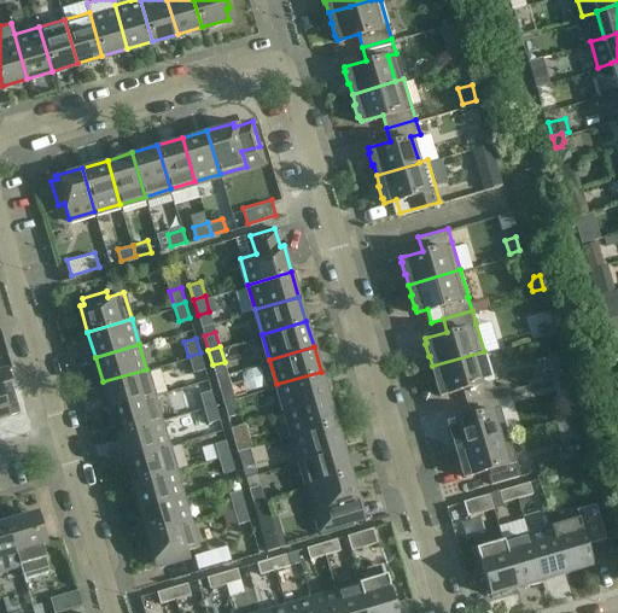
[(491,378),(484,351),(432,366),(436,377),(435,377),(438,389),(439,389),(441,393),(462,387),(466,401),(496,392),(491,379),(491,378)]
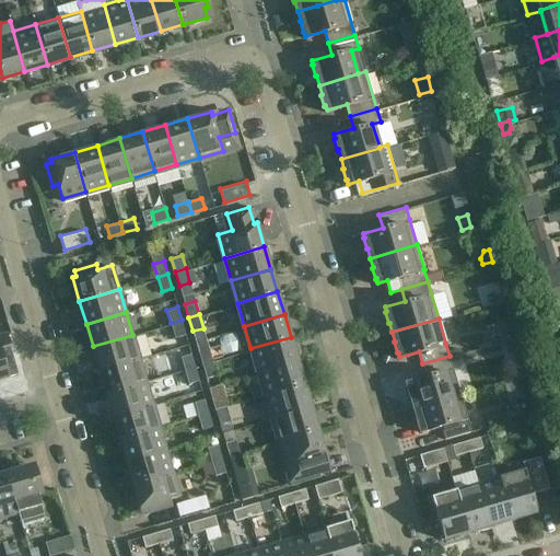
[(182,320),(171,323),(175,336),(185,333),(182,320)]
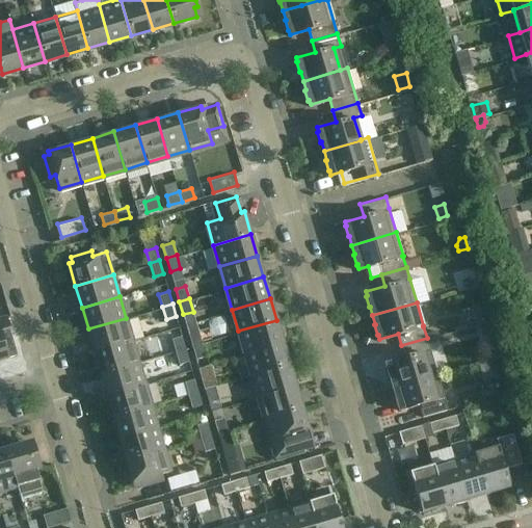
[(0,358),(3,357),(17,352),(5,315),(0,316),(0,358)]
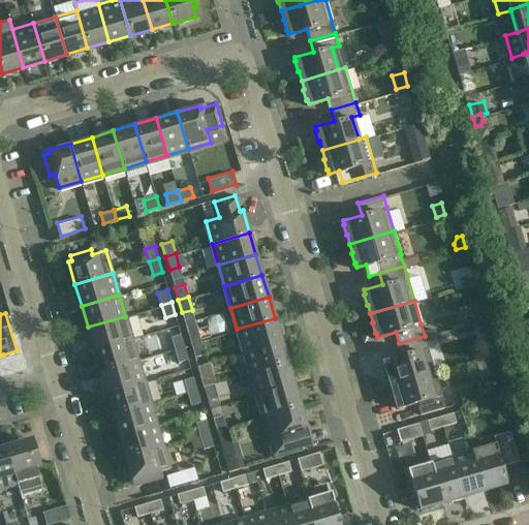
[(125,316),(88,327),(94,348),(131,337),(125,316)]
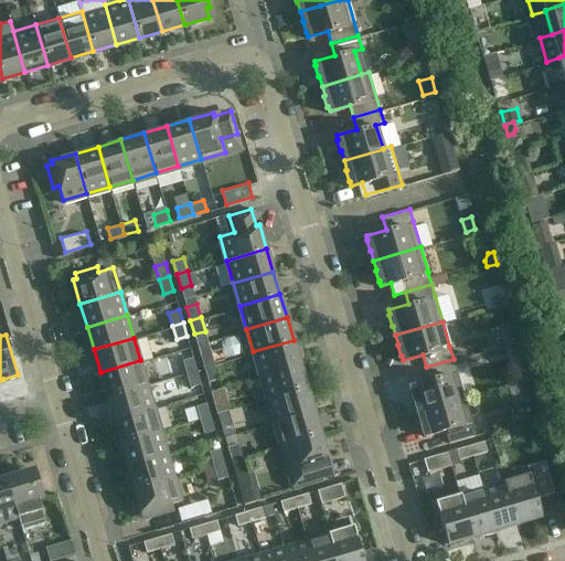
[(253,351),(259,374),(300,363),(294,340),(253,351)]
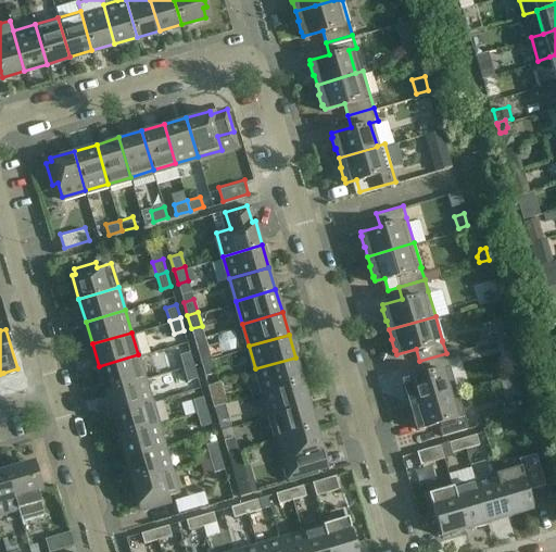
[(197,347),(201,361),(211,358),(207,345),(197,347)]
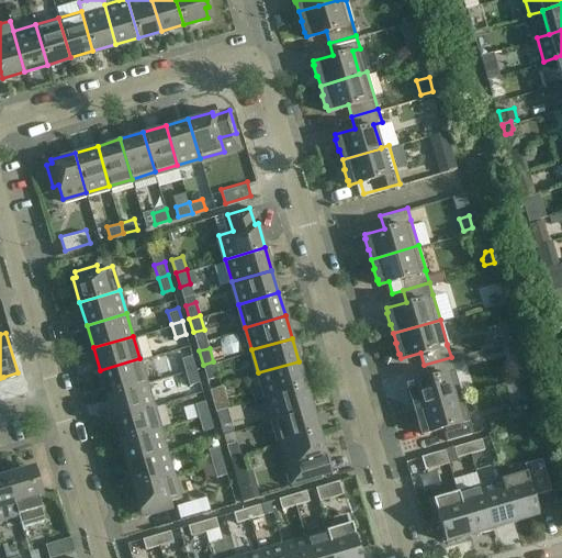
[(181,356),(184,370),(195,367),(191,354),(181,356)]
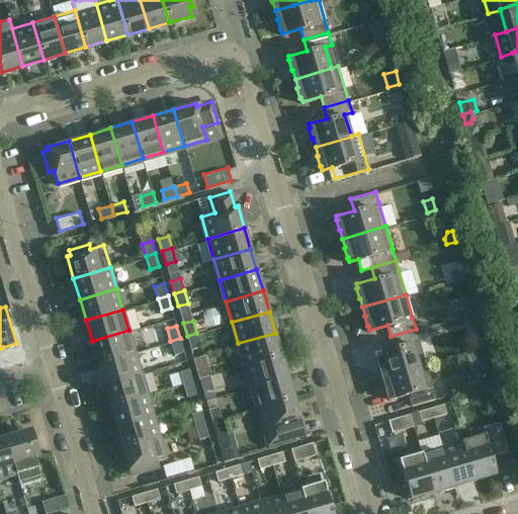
[(382,375),(418,364),(426,362),(419,341),(416,329),(391,336),(395,347),(375,352),(377,356),(376,356),(379,366),(380,366),(382,375)]
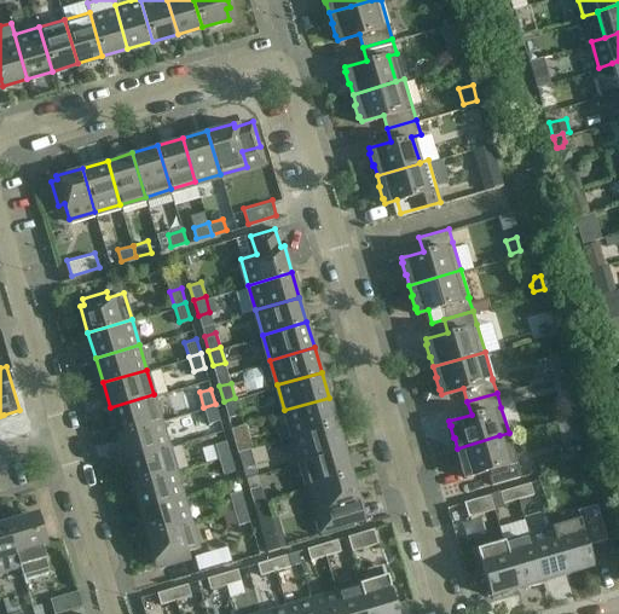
[(154,394),(110,407),(117,433),(161,420),(154,394)]
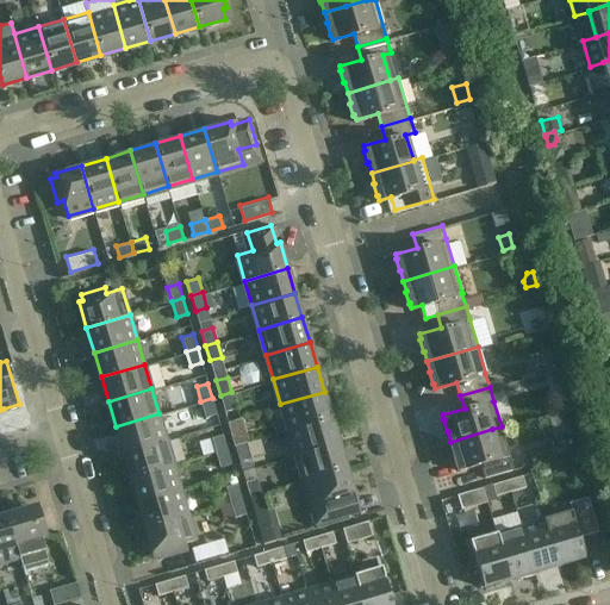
[(231,392),(221,395),(224,410),(236,406),(231,392)]
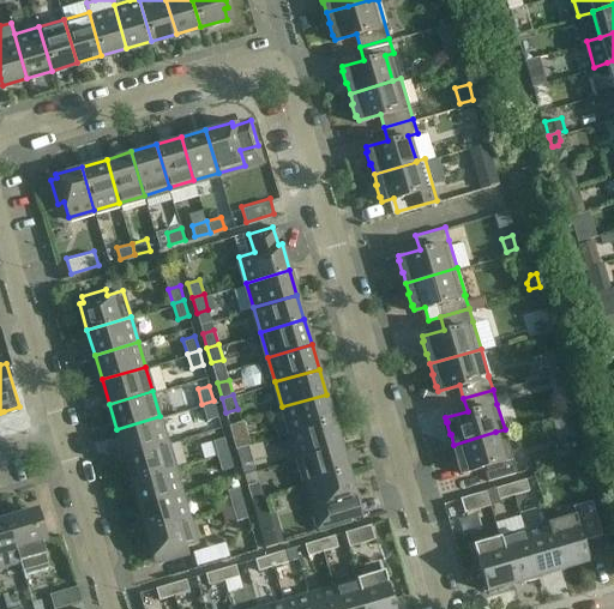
[(282,406),(290,432),(333,418),(326,395),(282,406)]
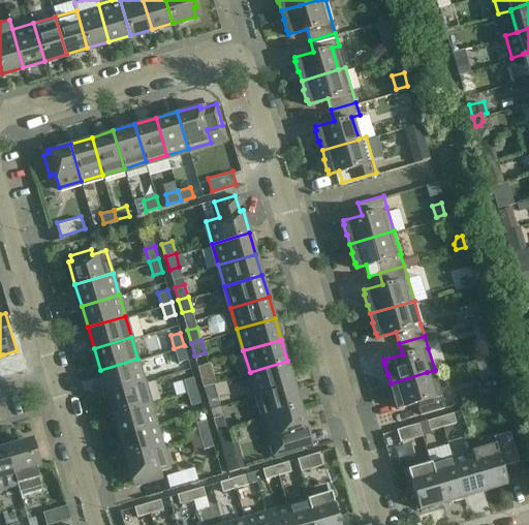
[(184,345),(174,348),(178,361),(188,358),(184,345)]
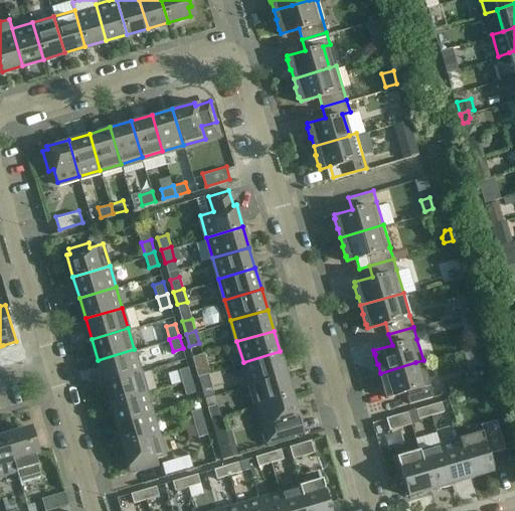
[(475,348),(464,351),(468,366),(479,363),(475,348)]
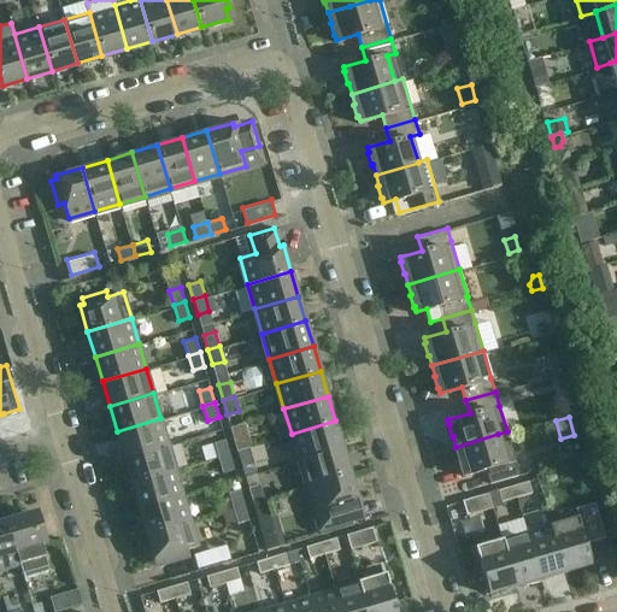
[(160,418),(117,431),(124,455),(168,443),(160,418)]
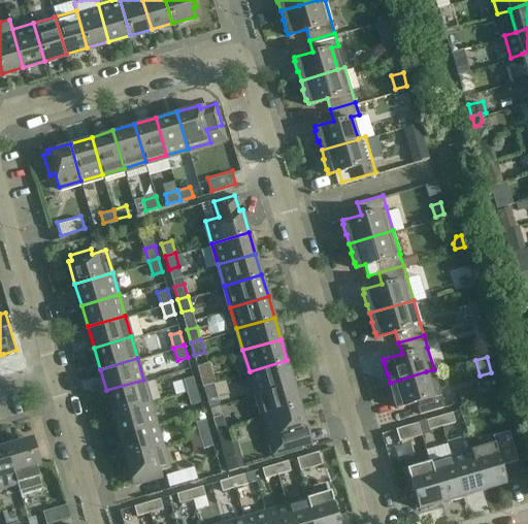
[(256,393),(293,382),(287,360),(250,371),(256,393)]
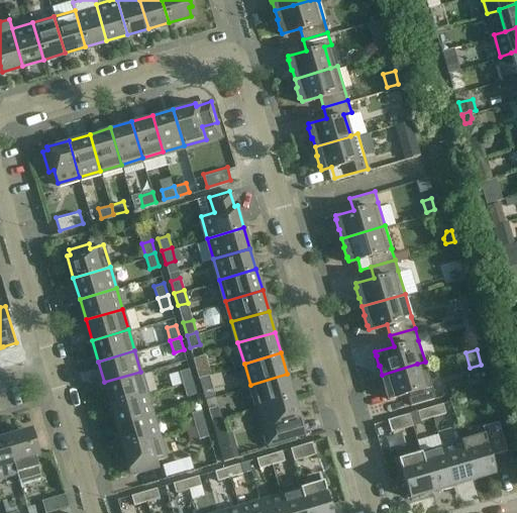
[(199,377),(208,374),(205,362),(195,365),(199,377)]
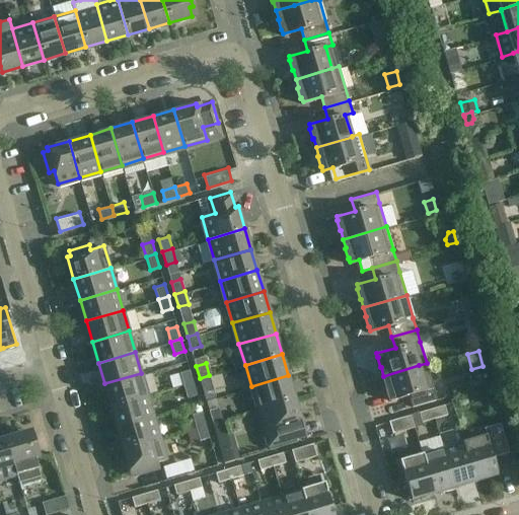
[(409,393),(412,405),(436,397),(433,385),(426,387),(419,365),(383,376),(386,384),(385,385),(388,395),(389,394),(390,398),(409,393)]
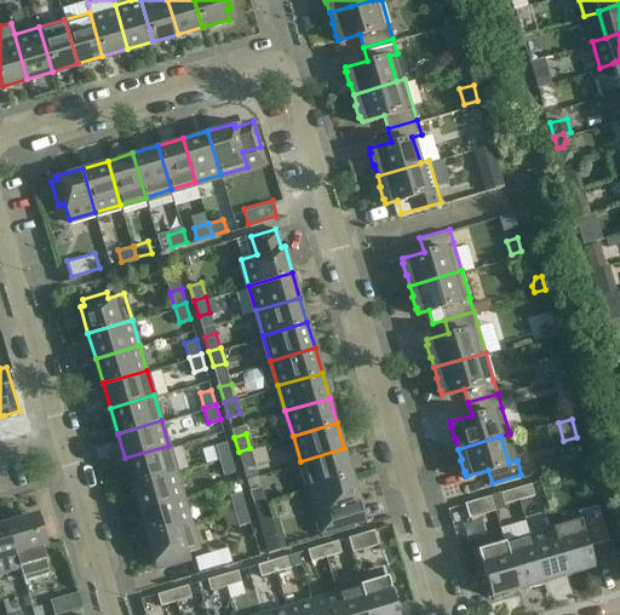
[(214,443),(219,458),(230,454),(227,440),(214,443)]
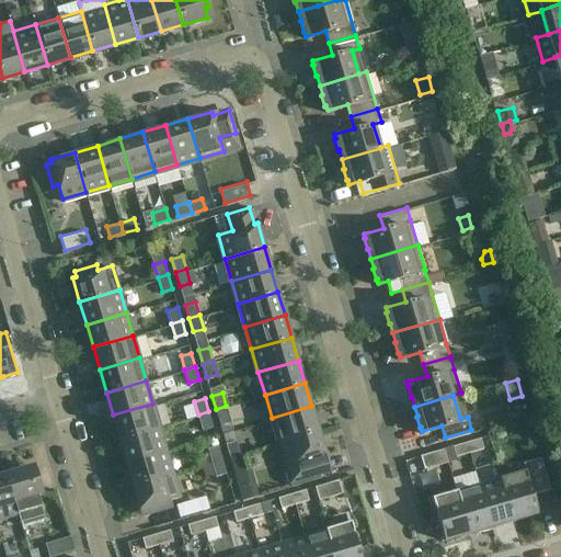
[(152,404),(113,415),(119,438),(159,427),(152,404)]
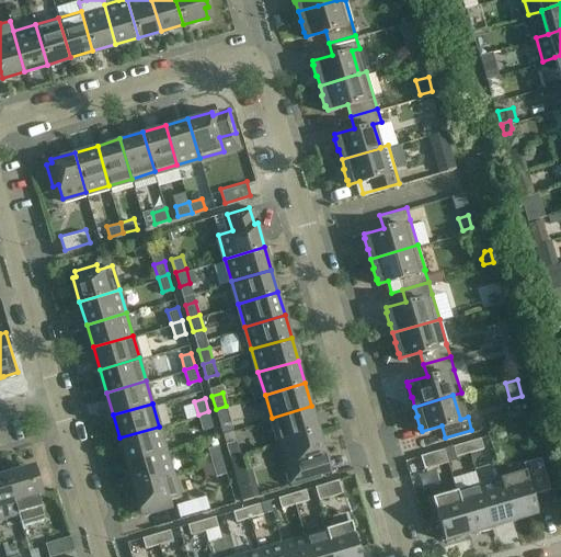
[(216,409),(219,422),(230,420),(226,406),(216,409)]
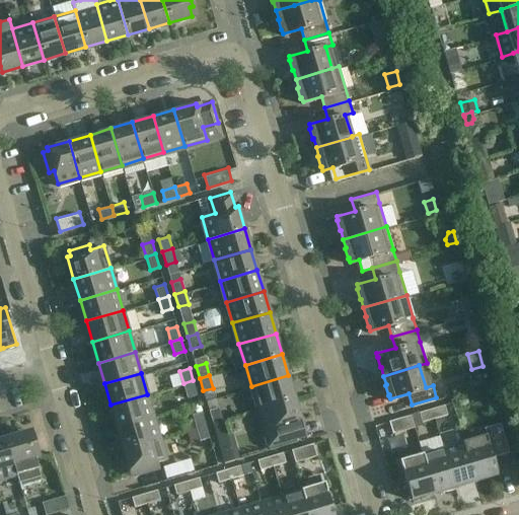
[(251,386),(257,407),(294,396),(288,375),(251,386)]
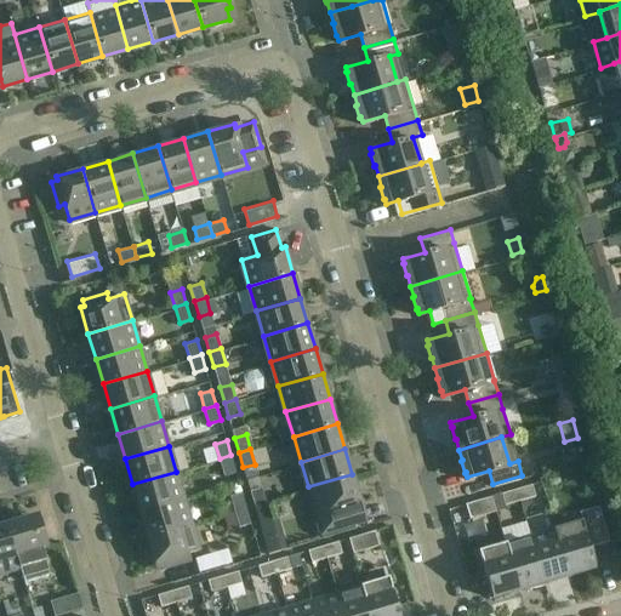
[(231,455),(220,458),(223,473),(235,471),(231,455)]
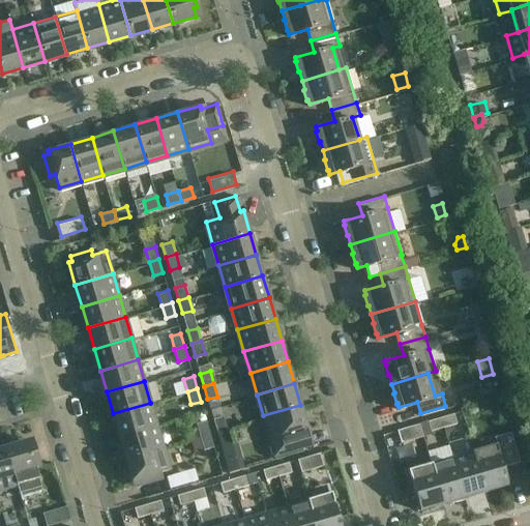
[(150,403),(113,413),(119,435),(156,424),(150,403)]
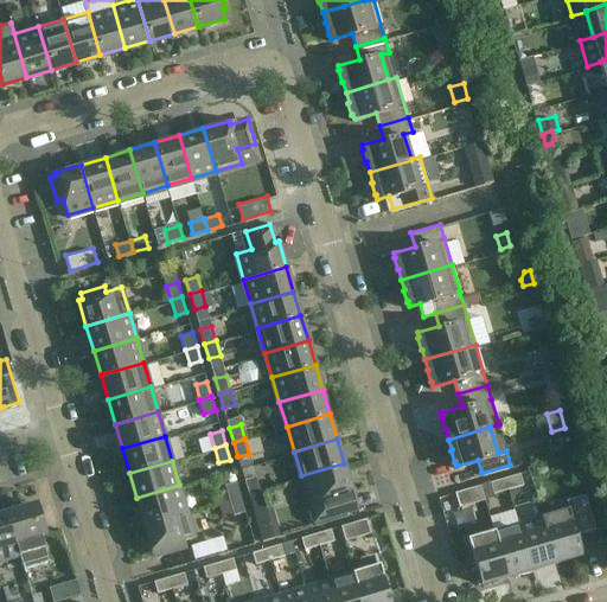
[(347,490),(351,490),(344,463),(301,475),(314,519),(353,507),(347,490)]
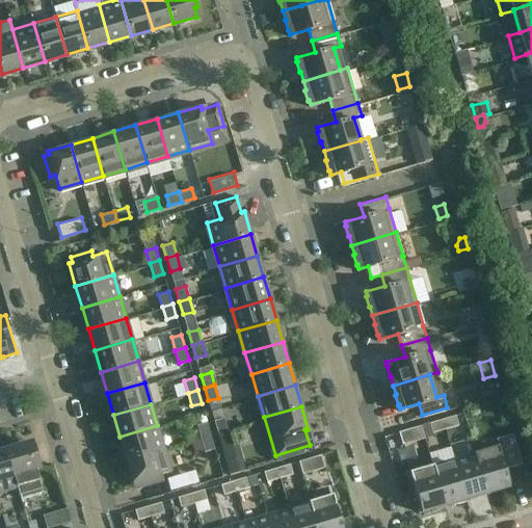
[(455,414),(442,417),(445,427),(458,423),(455,414)]
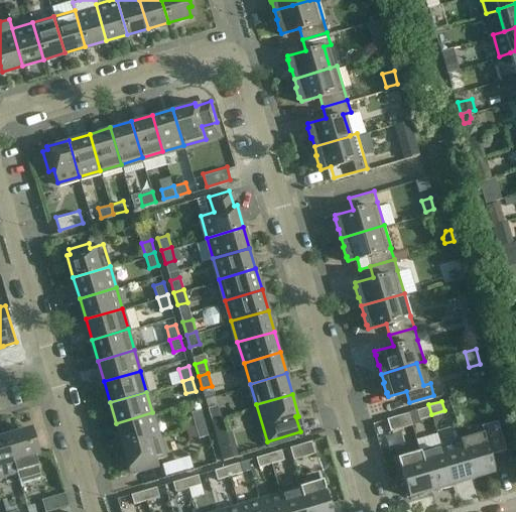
[(217,403),(208,406),(211,418),(221,415),(217,403)]
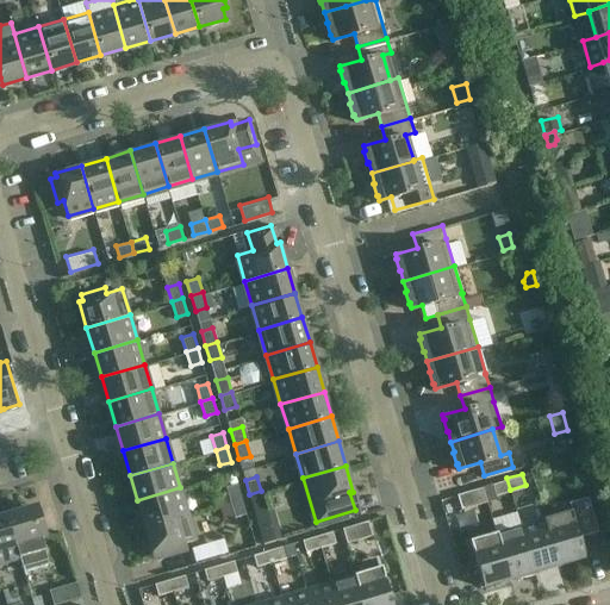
[(506,478),(492,482),(495,494),(510,490),(506,478)]
